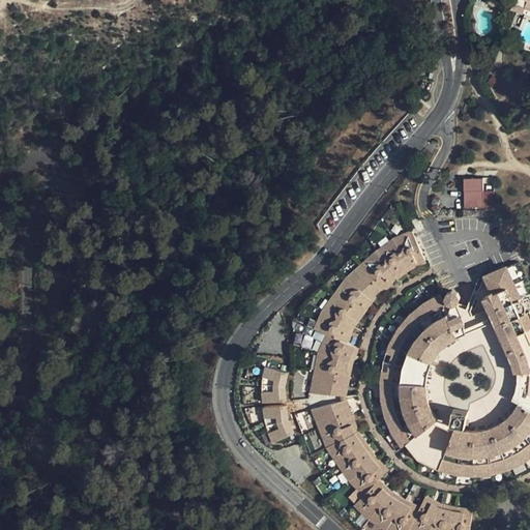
[(502,2),(499,0),(489,0),(488,3),(497,10),(502,2)]
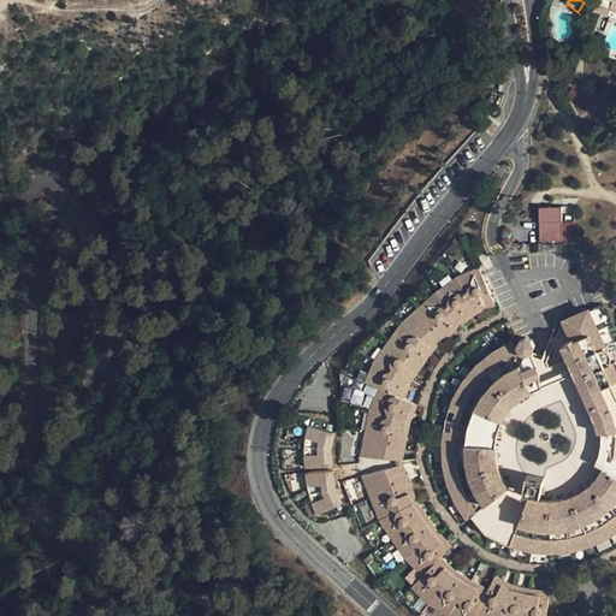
[(615,0),(600,0),(599,5),(610,9),(615,11),(615,0)]
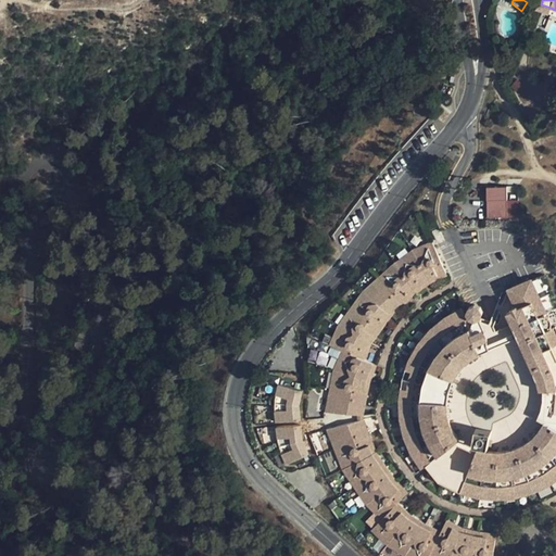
[(547,14),(551,8),(541,4),(538,3),(535,10),(547,14)]
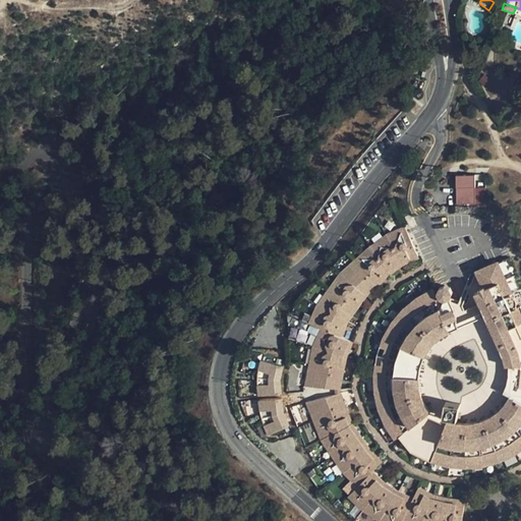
[(457,174),(457,204),(475,203),(475,174),(457,174)]
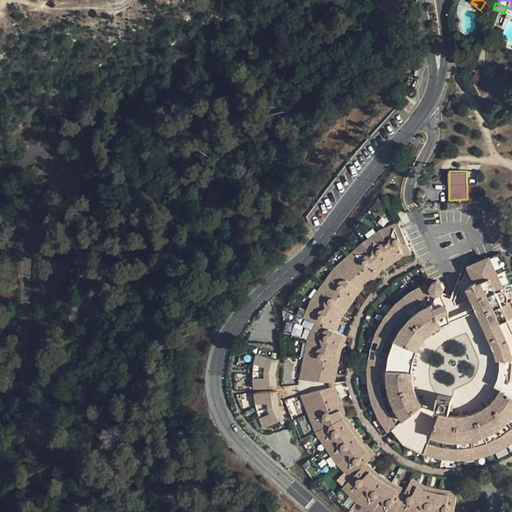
[(411,254),(396,222),(379,231),(365,242),(351,254),(335,267),(324,282),(311,300),(304,318),(316,323),(306,340),(303,360),(302,380),(336,381),(336,366),(339,351),(345,336),(335,330),(340,317),(351,301),(358,291),(370,280),(383,270),(397,260),(411,254)]
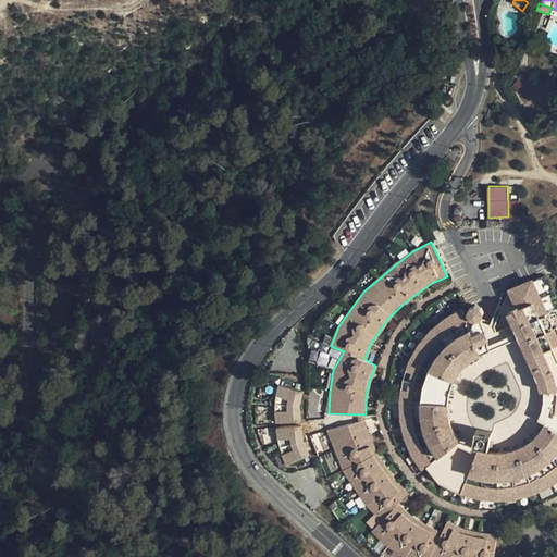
[(516,262),(509,264),(507,270),(509,275),(515,279),(521,276),(523,271),(521,265),(516,262)]
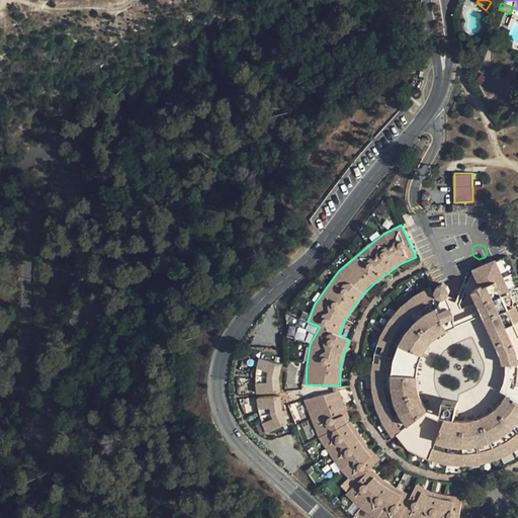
[(479,259),(472,261),(481,280),(468,284),(497,346),(497,358),(506,358),(505,368),(503,377),(497,385),(506,389),(500,398),(494,406),(480,415),(459,419),(451,418),(442,416),(425,409),(422,400),(418,391),(415,380),(415,370),(418,351),(425,344),(435,331),(446,325),(430,284),(414,294),(391,316),(384,329),(378,349),(372,381),(376,399),(383,415),(391,431),(424,456),(443,457),(460,459),(475,458),(508,446),(517,437),(517,303),(497,251),(485,257),(479,259)]
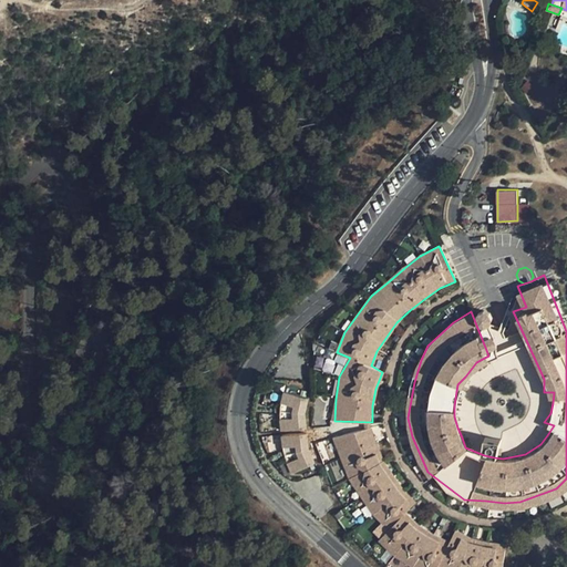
[(311,398),(285,391),(281,403),(295,405),(294,412),(294,419),(281,420),(281,431),(309,429),(308,413),(311,398)]
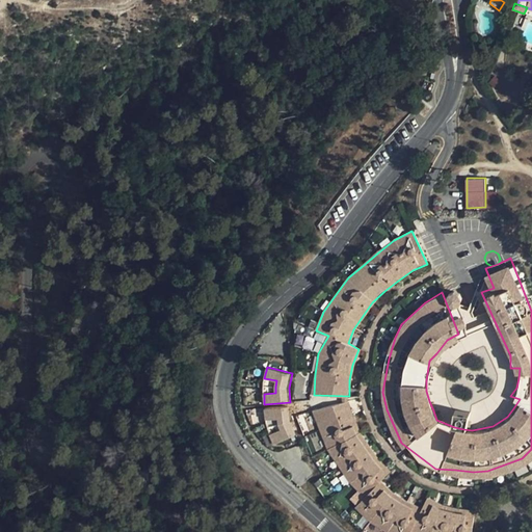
[(348,403),(316,411),(323,429),(330,448),(341,463),(352,481),(368,499),(356,507),(372,522),(389,531),(390,531),(409,531),(411,529),(419,531),(473,531),(477,510),(462,508),(443,503),(429,498),(424,509),(409,502),(393,491),(382,480),(392,472),(379,459),(371,444),(363,431),(355,416),(348,403)]
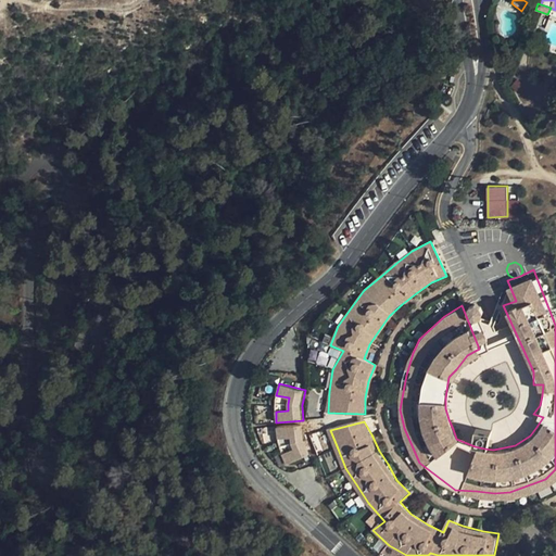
[(302,426),(277,428),(278,438),(291,437),(292,443),(294,449),(283,454),(287,464),(308,453),(304,440),(302,426)]
